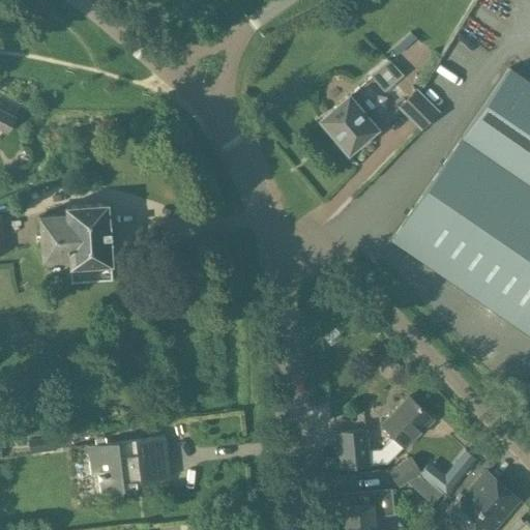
[(389,89),(407,74),(391,57),(374,72),(389,89)]
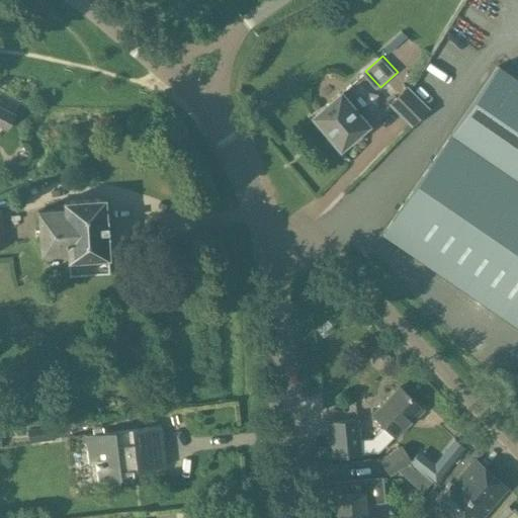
[(517,80),(499,67),(383,234),(517,326),(517,80)]
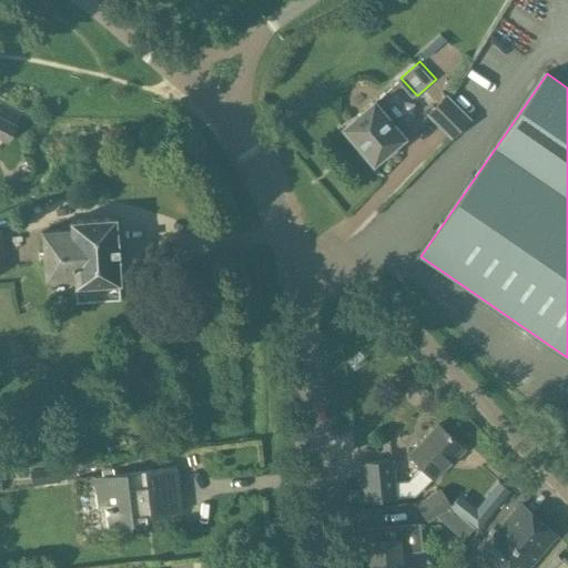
[(427,115),(449,138),(468,119),(446,97),(427,115)]
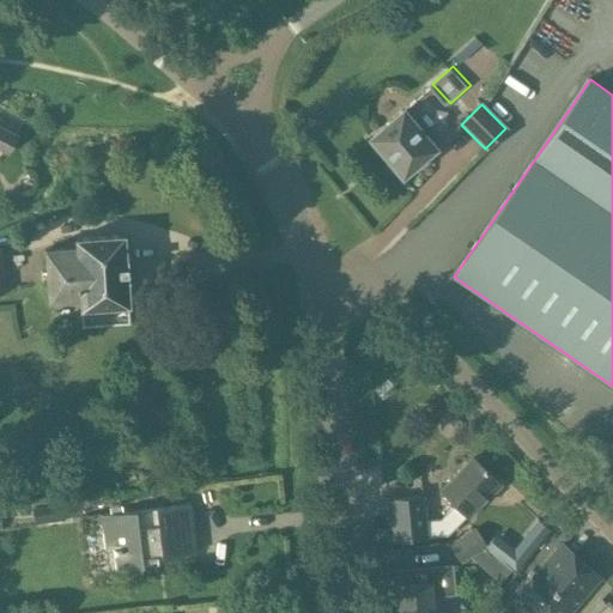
[(402,110),(369,139),(401,176),(435,149),(402,110)]
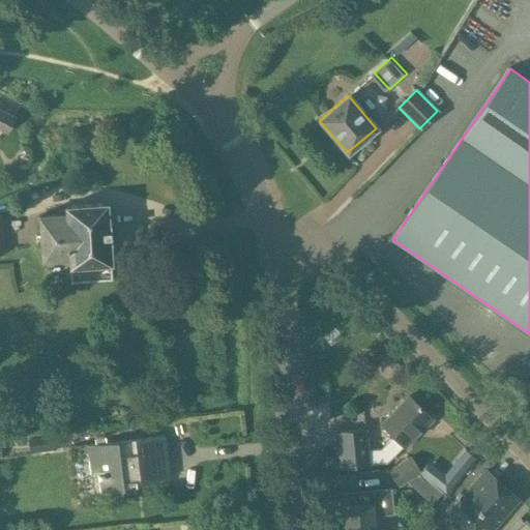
[(13,117),(0,110),(0,128),(6,133),(13,117)]
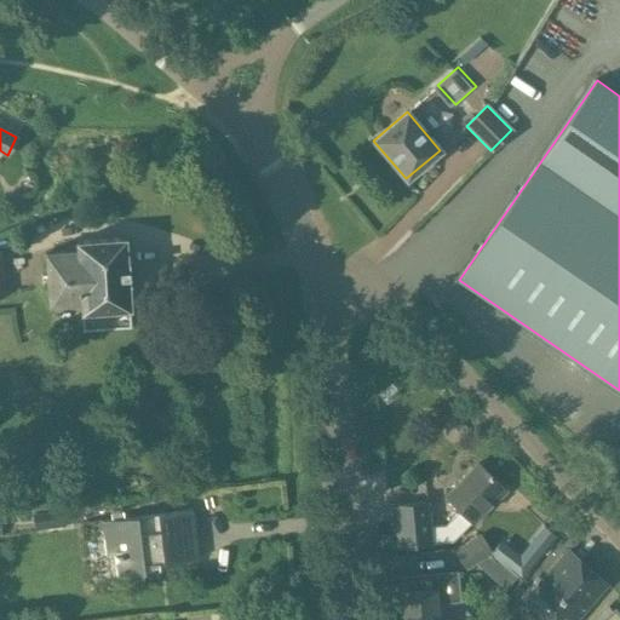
[(11,213),(26,205),(17,189),(1,197),(11,213)]
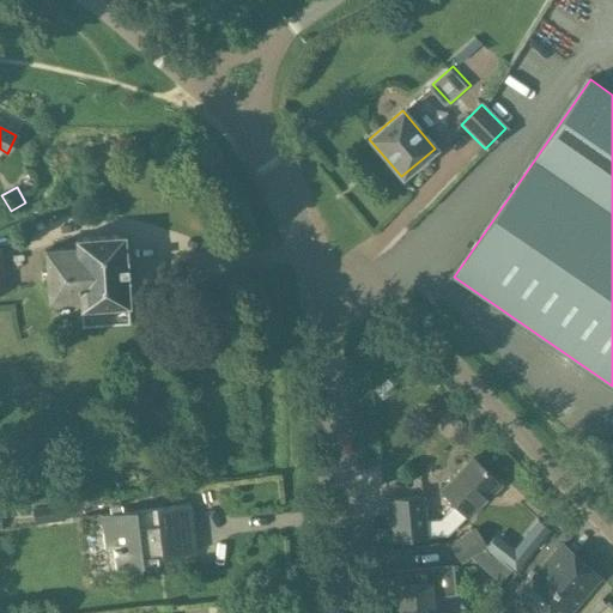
[(44,248),(48,299),(79,298),(80,325),(127,321),(126,304),(127,304),(122,235),(74,237),(76,246),(44,248)]
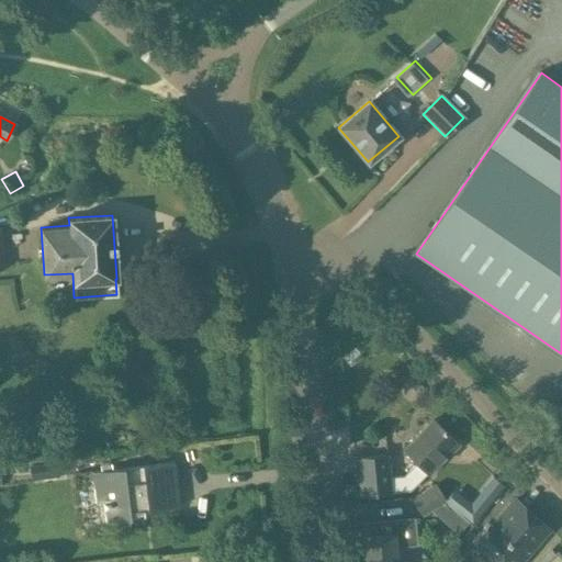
[(404,450),(417,463),(428,473),(444,457),(445,459),(459,445),(434,420),(404,450)]
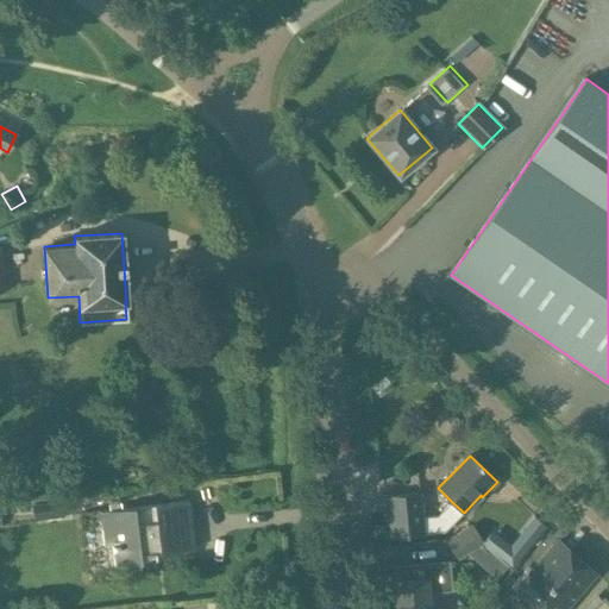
[(425,534),(422,519),(420,493),(387,496),(391,538),(425,534)]
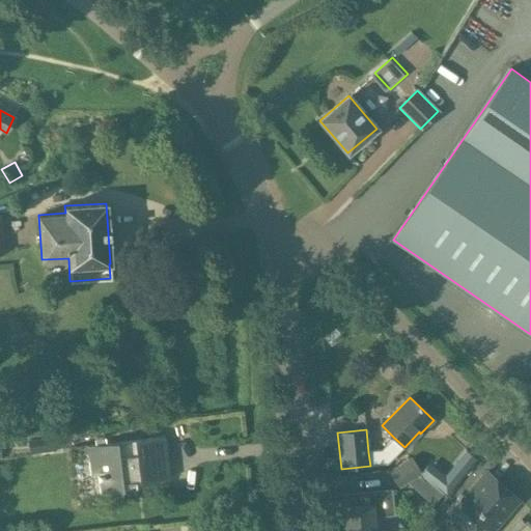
[(165,452),(163,439),(165,438),(165,437),(87,447),(87,448),(88,448),(90,462),(89,463),(91,477),(99,476),(99,481),(101,480),(102,493),(101,494),(101,495),(123,492),(123,491),(122,491),(121,482),(141,479),(141,481),(140,481),(140,483),(170,479),(168,464),(164,465),(163,453),(167,453),(166,451),(165,452)]
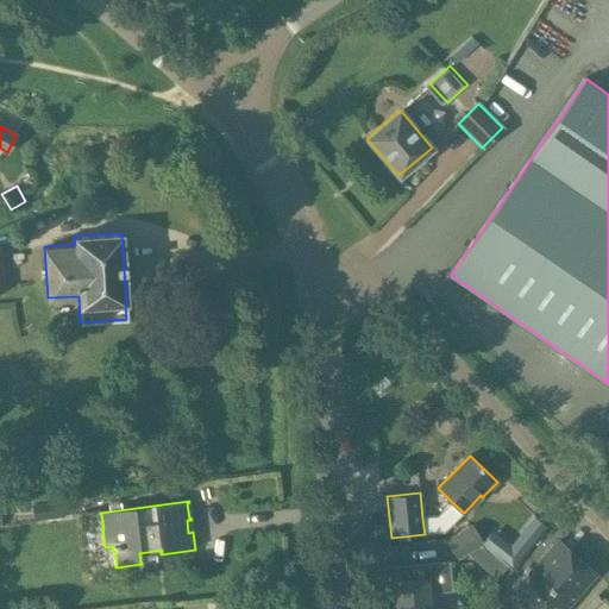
[(63,518),(62,503),(33,507),(35,522),(63,518)]
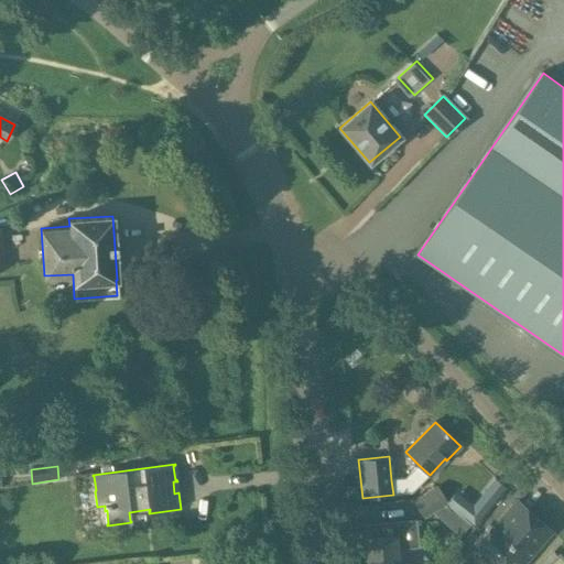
[(447,502),(437,487),(414,500),(424,517),(447,502)]
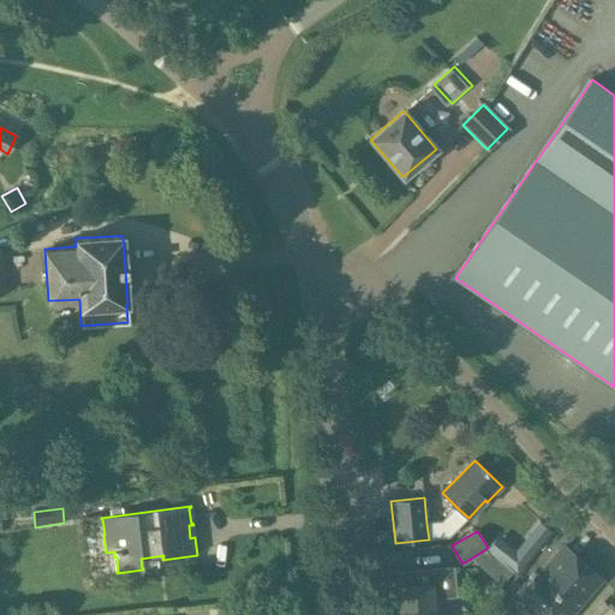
[(535,573),(518,591),(545,614),(569,614),(601,579),(563,547),(538,575),(535,573)]
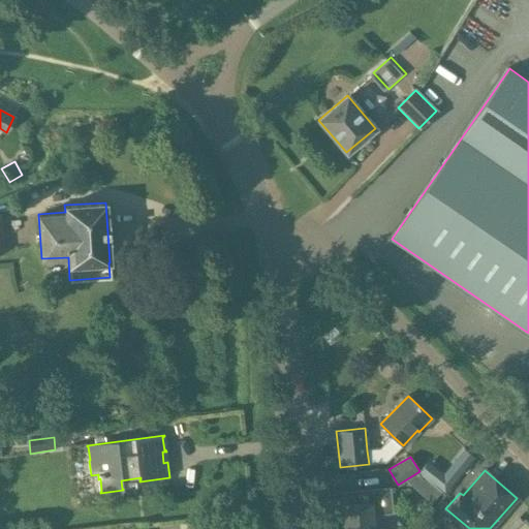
[(444,493),(454,483),(442,473),(434,484),(444,493)]
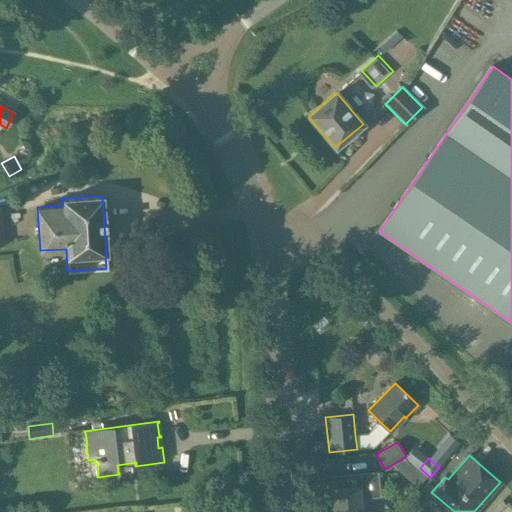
[(330,488),(332,511),(359,511),(359,498),(378,496),(376,473),(330,477),(330,478),(332,478),(332,488),(330,488)]
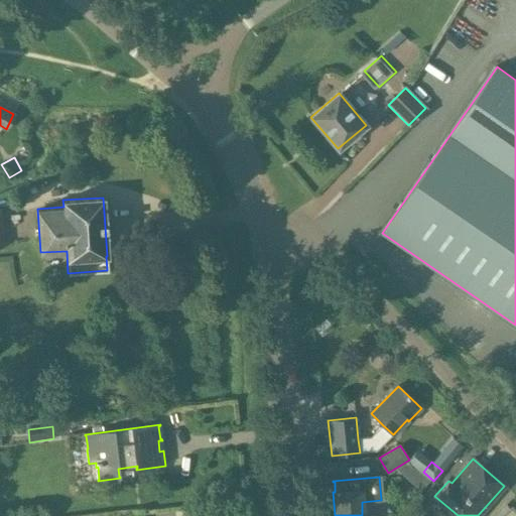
[(515,515),(515,503),(513,500),(501,515),(515,515)]
